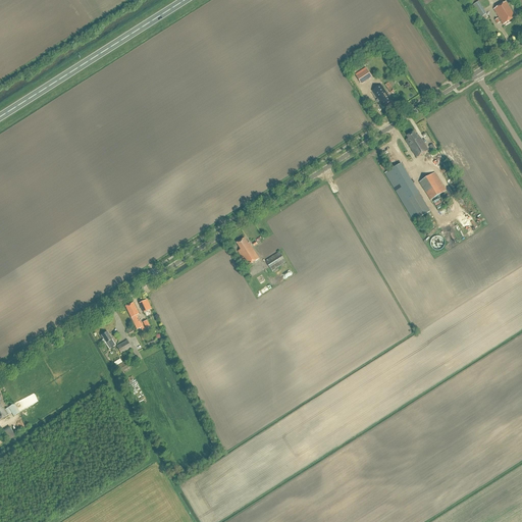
[(480,17),(486,13),(479,1),(473,5),(480,17)]
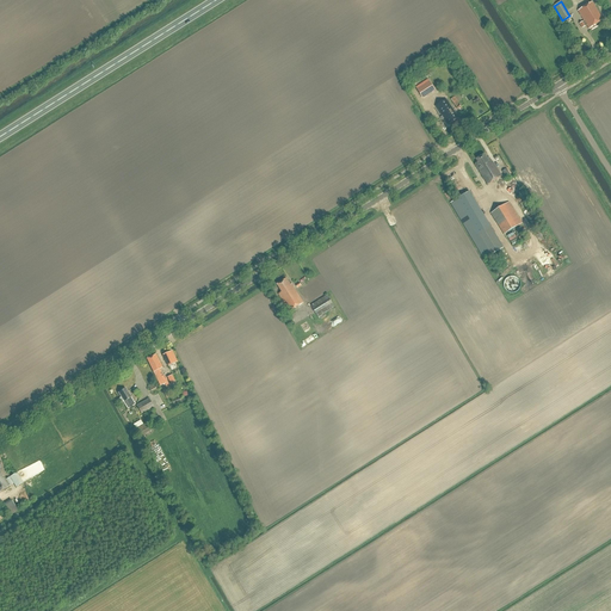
[(590,29),(603,20),(592,2),(579,11),(590,29)]
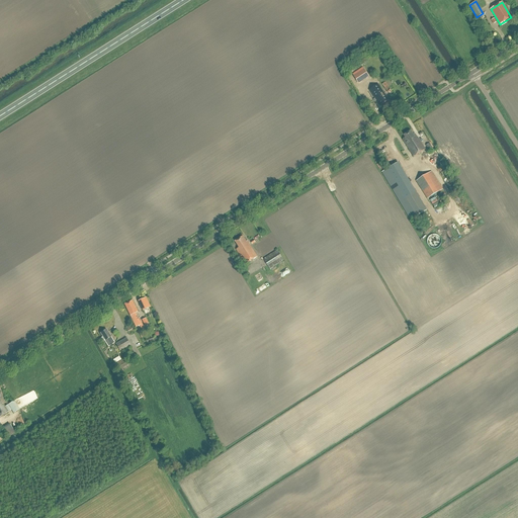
[(364,70),(354,77),(358,84),(368,77),(364,70)]
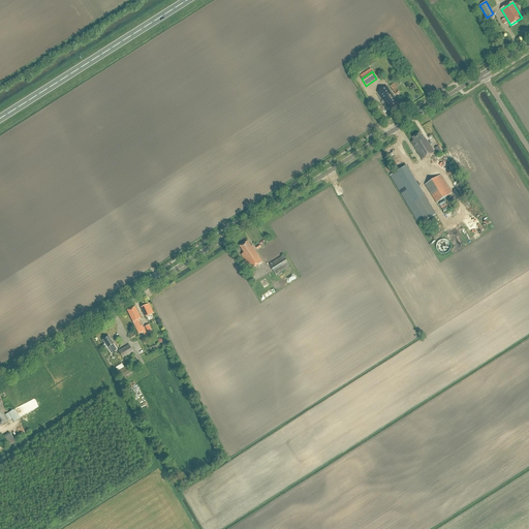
[(396,95),(400,93),(398,91),(394,84),(390,86),(396,95)]
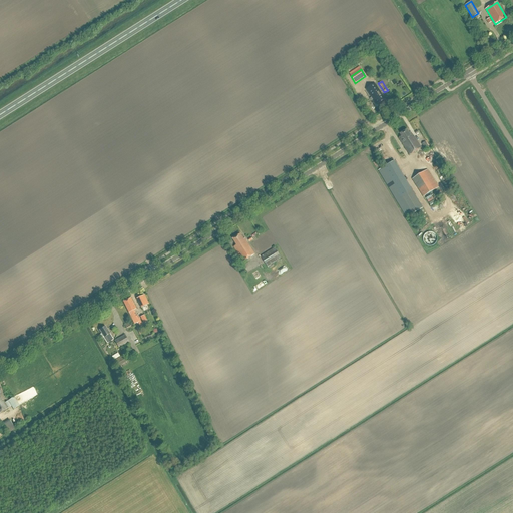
[(376,105),(385,98),(375,84),(366,90),(376,105)]
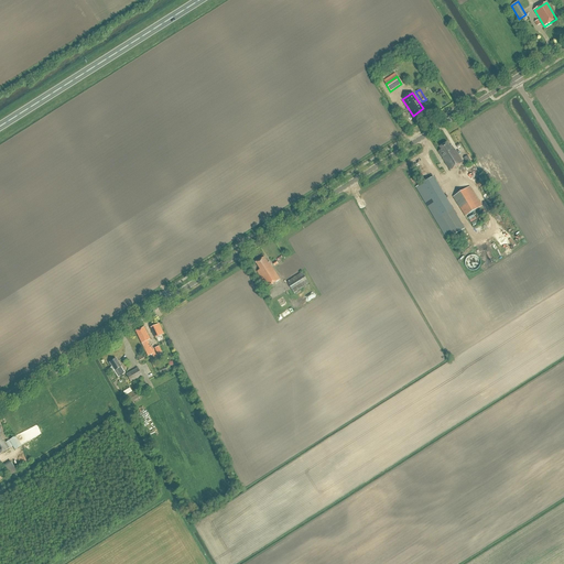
[(451,147),(447,142),(440,148),(441,150),(437,152),(449,171),(463,162),(454,149),(452,145),(451,147)]
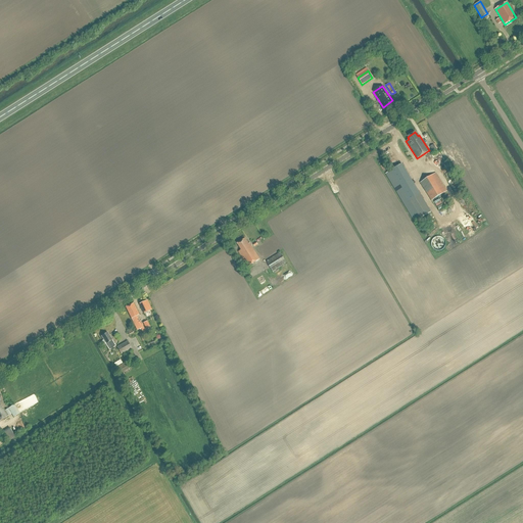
[(435,155),(438,162),(445,159),(442,152),(435,155)]
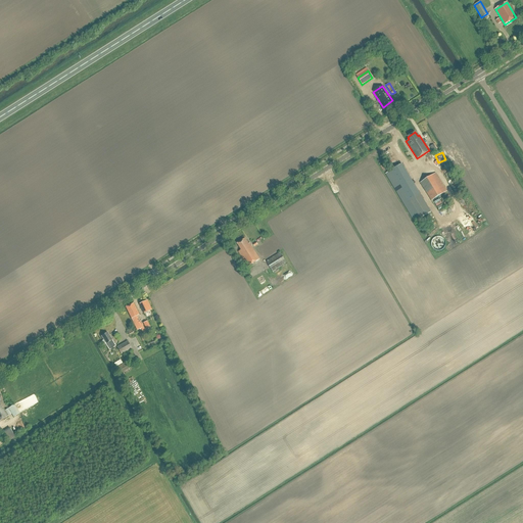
[(386,174),(415,223),(421,219),(431,212),(401,164),(390,171),(386,174)]
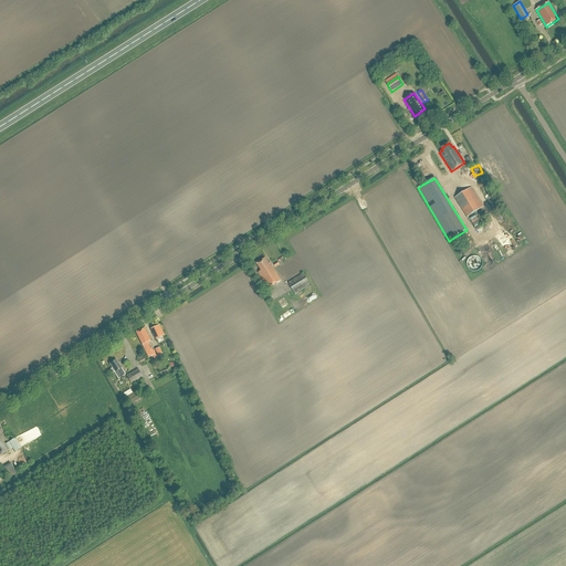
[(484,207),(472,187),(454,198),(467,218),(484,207)]
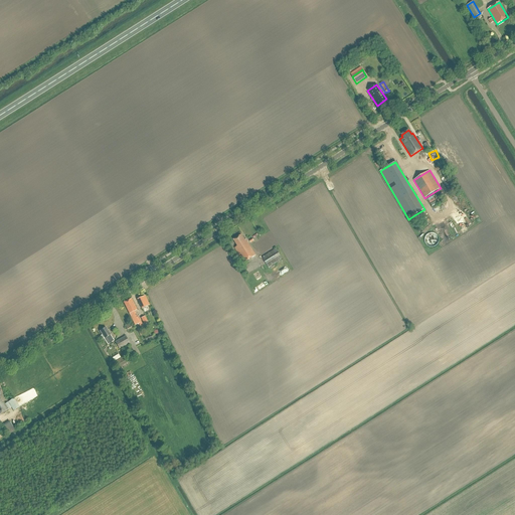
[(431,206),(436,203),(432,196),(426,199),(431,206)]
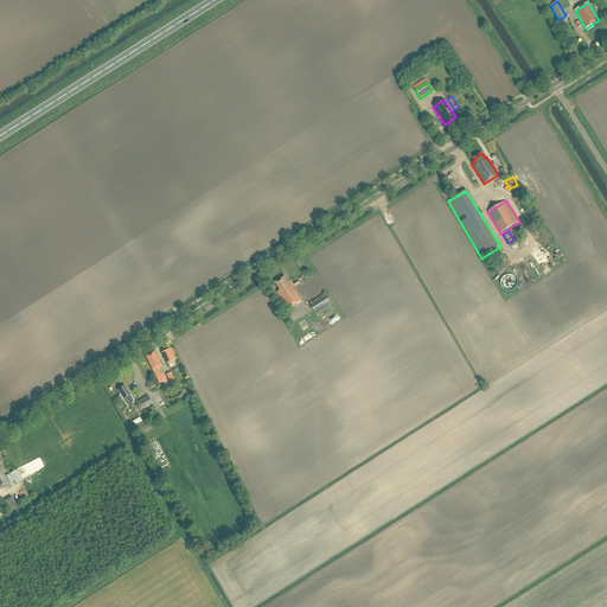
[(288,283),(285,278),(275,283),(280,291),(276,292),(287,310),(301,301),(289,282),(288,283)]
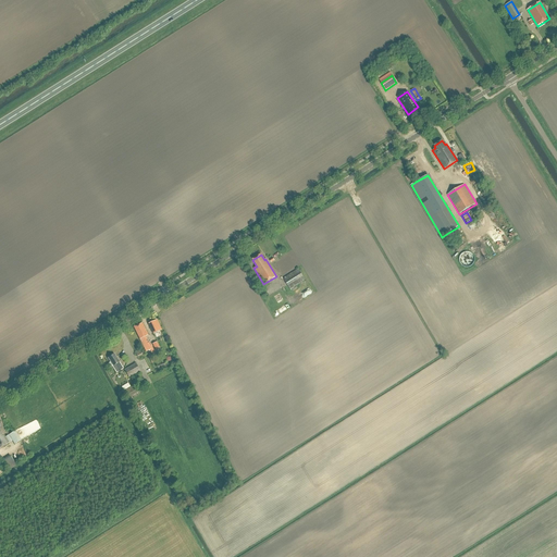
[(298,269),(283,279),(291,289),(305,280),(298,269)]
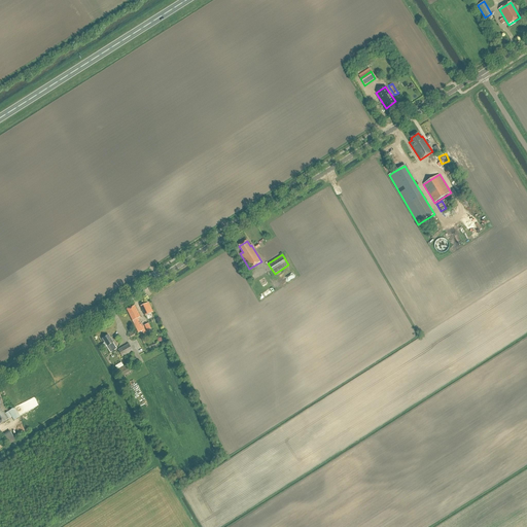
[(293,271),(277,281),(280,285),(296,276),(293,271)]
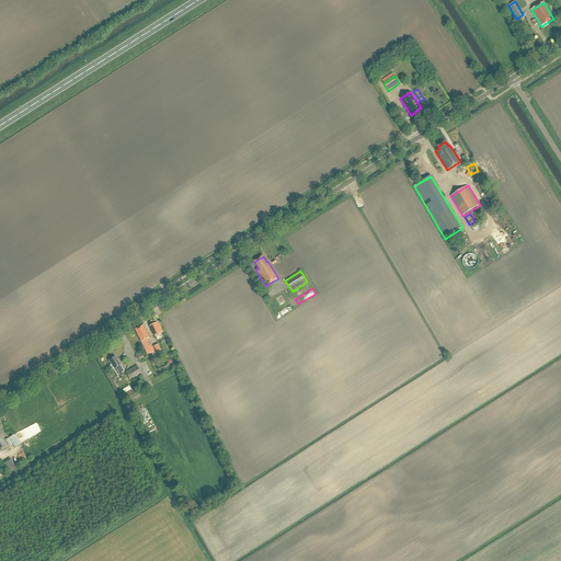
[(155,336),(162,332),(158,322),(149,327),(155,336)]
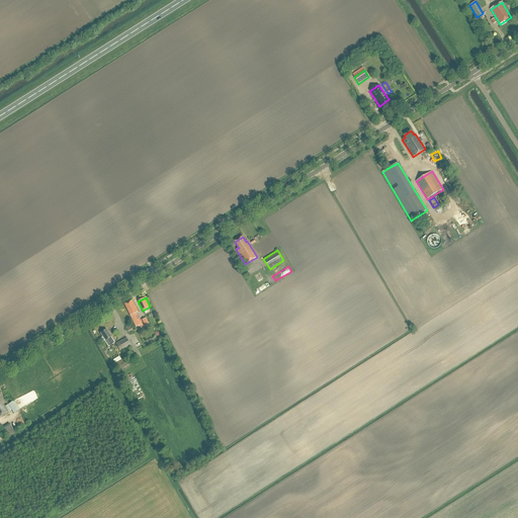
[(141,325),(136,313),(138,312),(133,300),(124,305),(130,316),(136,328),(141,325)]
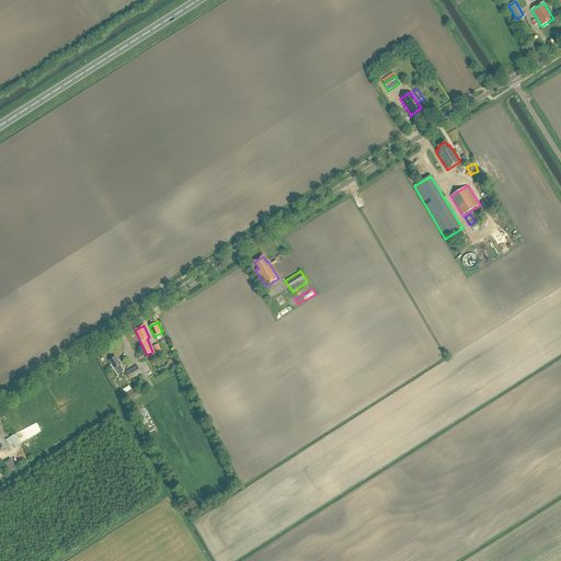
[(119,365),(115,357),(109,362),(111,365),(109,366),(109,367),(111,370),(113,369),(117,376),(124,371),(119,365)]
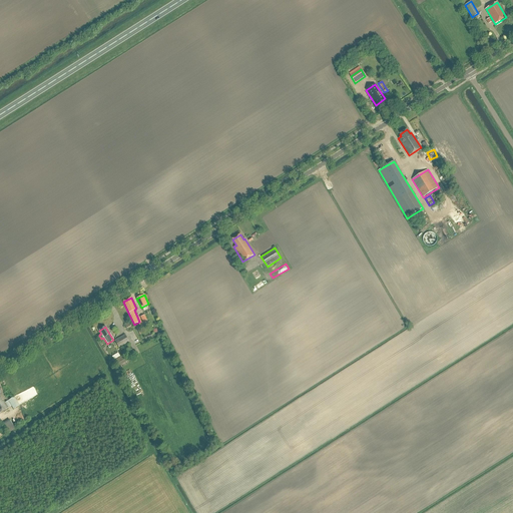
[(118,348),(129,342),(125,335),(114,341),(118,348)]
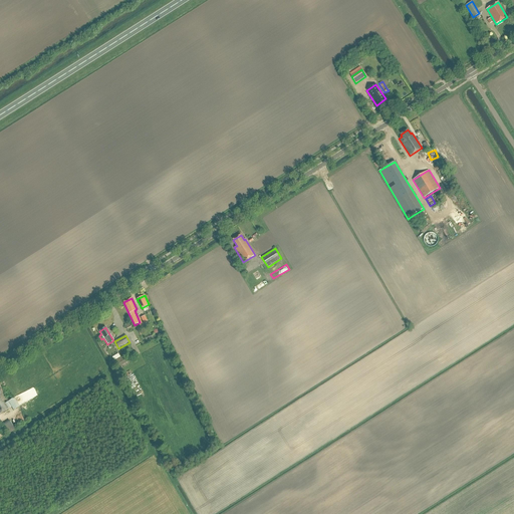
[(121,368),(124,366),(127,365),(126,362),(130,360),(126,354),(122,356),(113,361),(117,368),(117,367),(119,370),(121,368)]
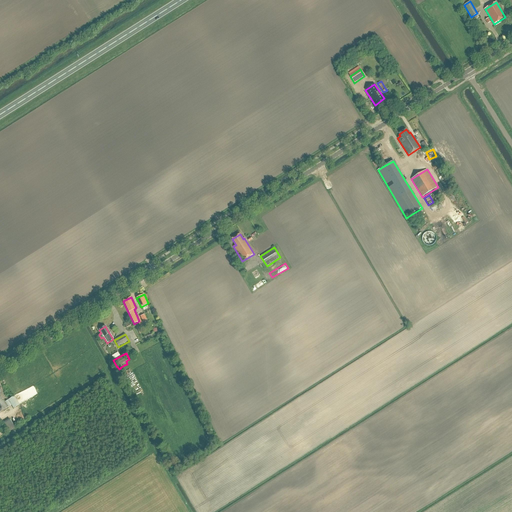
[(3,399),(0,394),(0,412),(8,407),(3,399)]
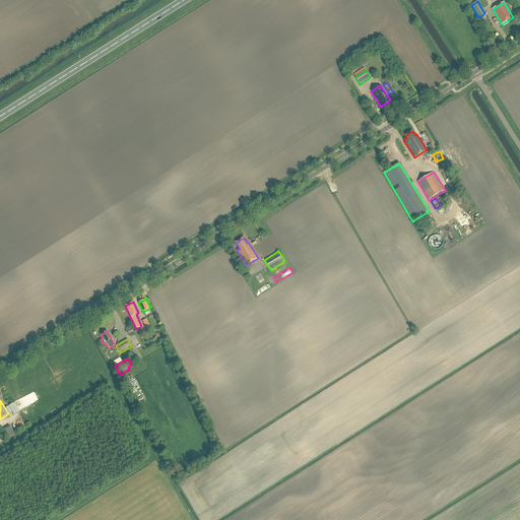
[(14,414),(19,411),(14,402),(9,406),(14,414)]
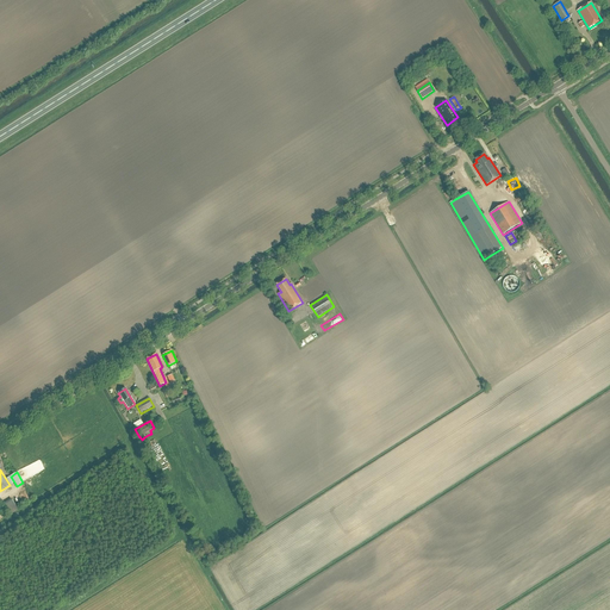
[(7,514),(18,510),(14,500),(4,505),(7,514)]
